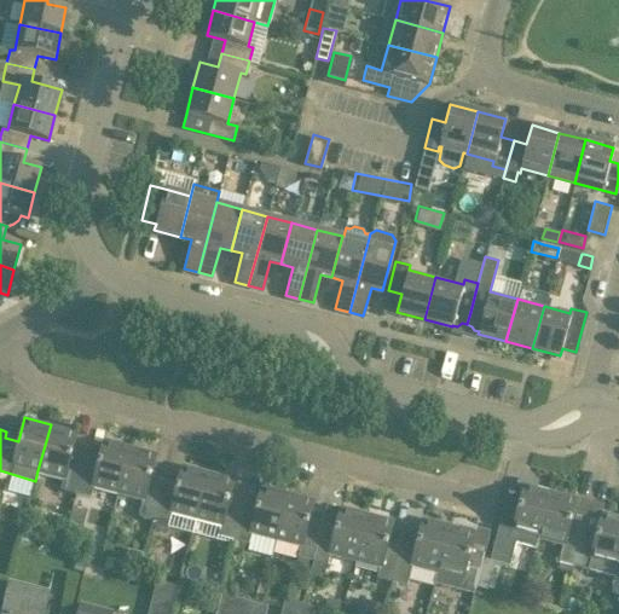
[(51,424),(38,470),(63,478),(61,487),(75,491),(86,452),(71,449),(76,430),(51,424)]
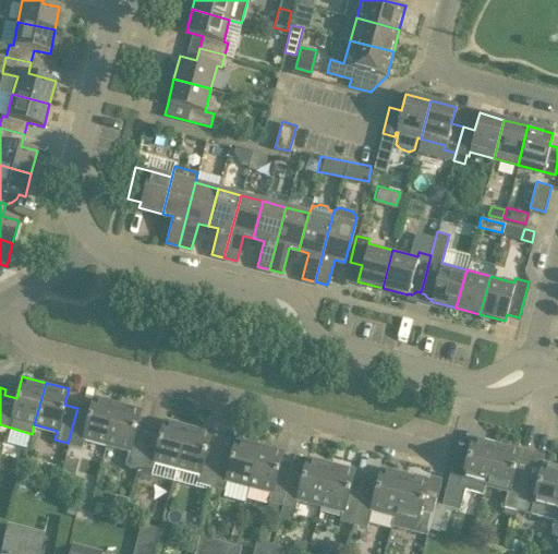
[(77,408),(68,443),(82,446),(84,437),(106,444),(117,401),(94,395),(89,411),(77,408)]
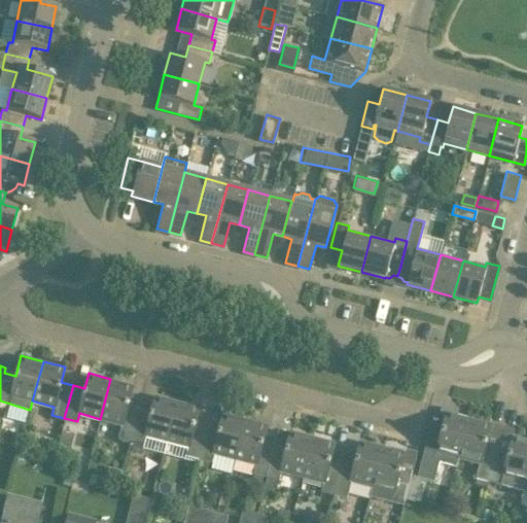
[(110,379),(100,419),(120,424),(117,437),(131,440),(139,407),(128,404),(133,385),(110,379)]
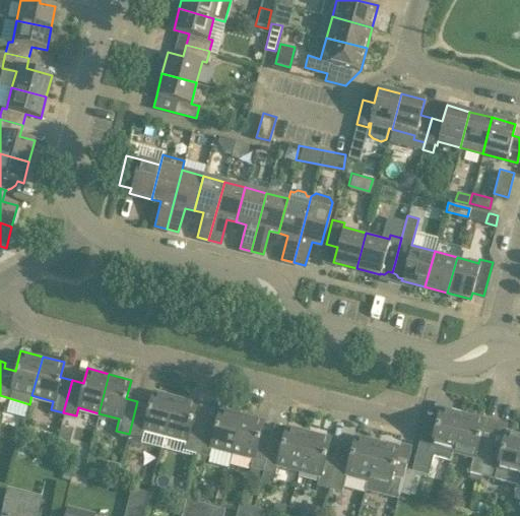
[(137,401),(129,434),(141,438),(143,429),(165,435),(175,395),(152,390),(149,404),(137,401)]
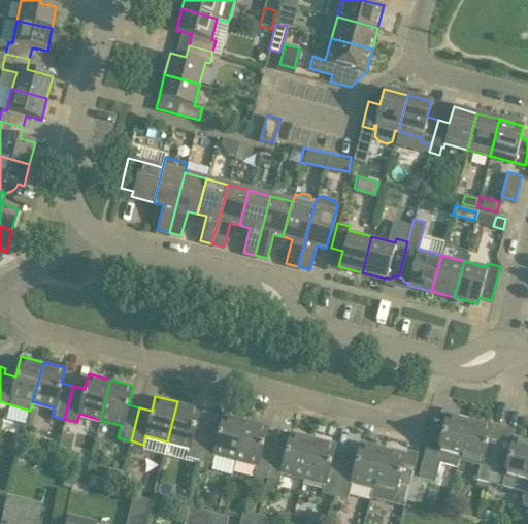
[(177,401),(167,441),(188,447),(186,455),(199,459),(207,426),(196,423),(199,407),(177,401)]
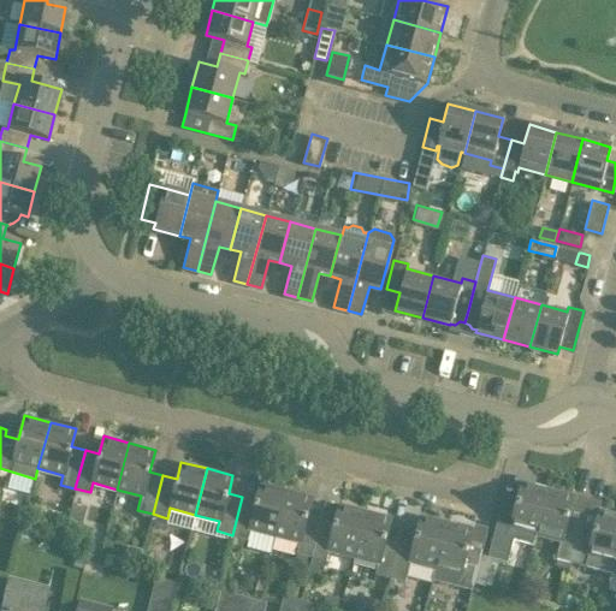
[(535,534),(548,487),(522,480),(515,504),(502,500),(487,556),(507,561),(513,539),(532,544),(534,534),(535,534)]
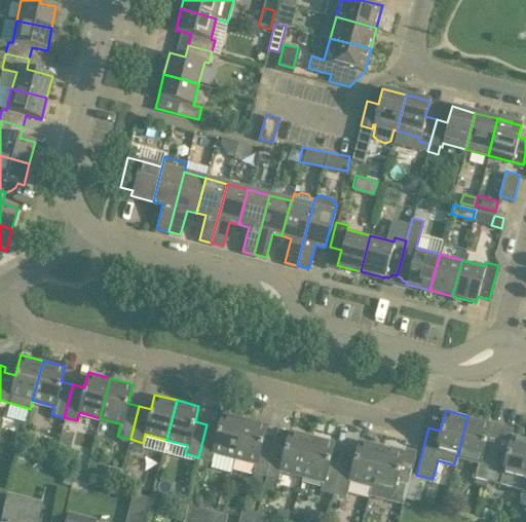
[(207,424),(198,457),(211,460),(213,452),(233,457),(245,417),(222,412),(218,427),(207,424)]
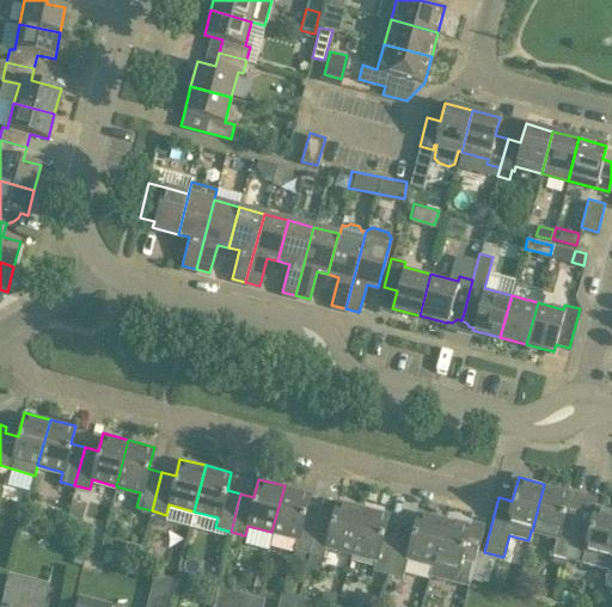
[(544,484),(532,531),(556,537),(551,553),(567,557),(575,526),(562,522),(569,491),(544,484)]
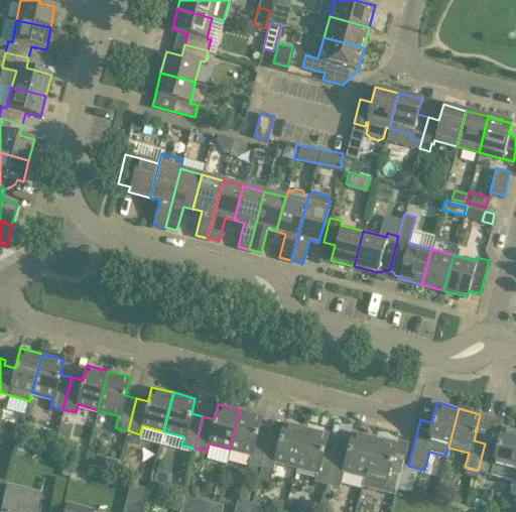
[(240,409),(229,449),(250,454),(247,463),(260,466),(267,438),(256,435),(261,415),(240,409)]
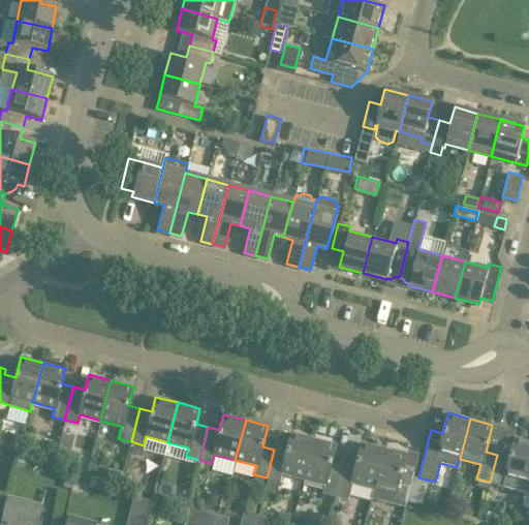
[(267,477),(279,481),(282,472),(303,477),(313,438),(291,432),(287,448),(286,453),(274,450),(267,477)]
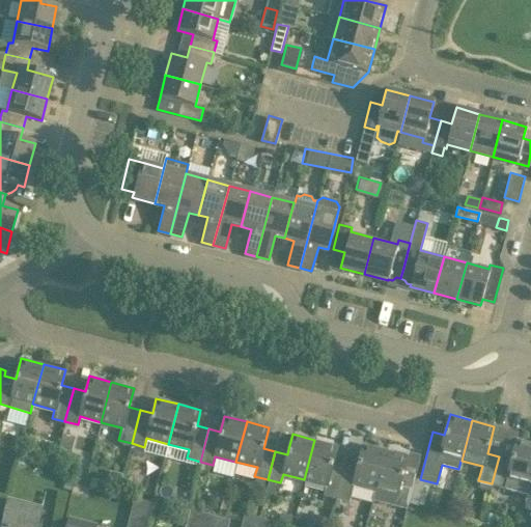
[(530,442),(516,439),(510,460),(499,456),(492,483),(526,493),(530,472),(530,442)]
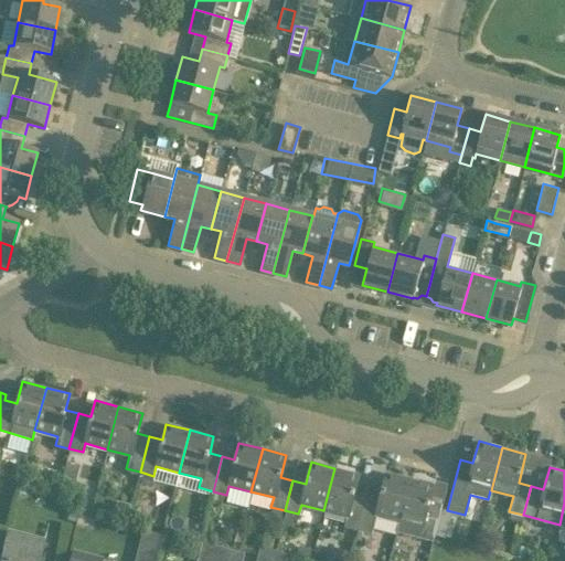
[(334,468),(323,510),(345,517),(343,526),(358,529),(365,499),(353,496),(359,474),(334,468)]
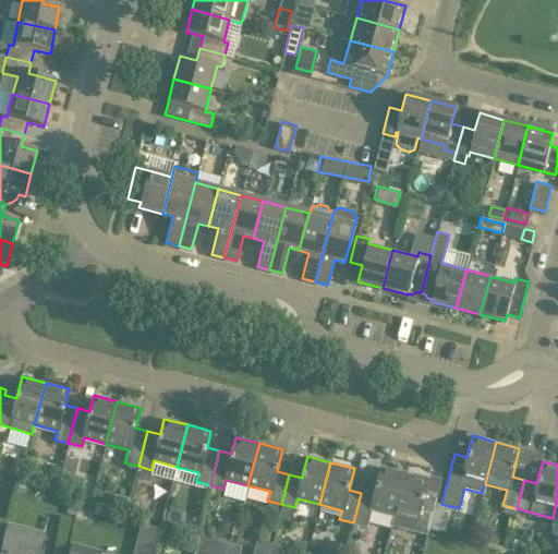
[(381,467),(373,496),(361,493),(353,522),(366,527),(372,509),(393,515),(404,472),(381,467)]
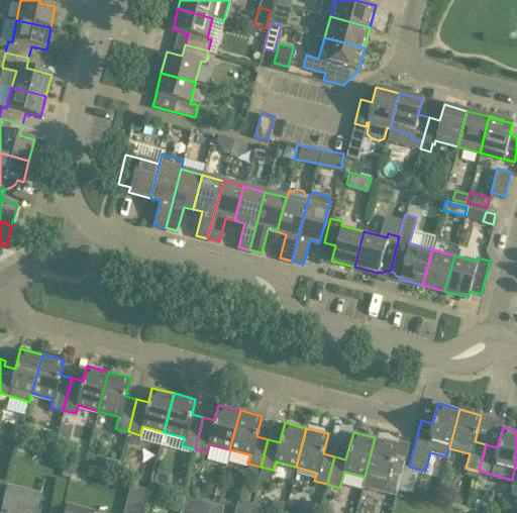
[(375,437),(365,477),(362,486),(383,491),(396,494),(397,489),(399,483),(400,480),(403,467),(391,464),(397,443),(375,437)]
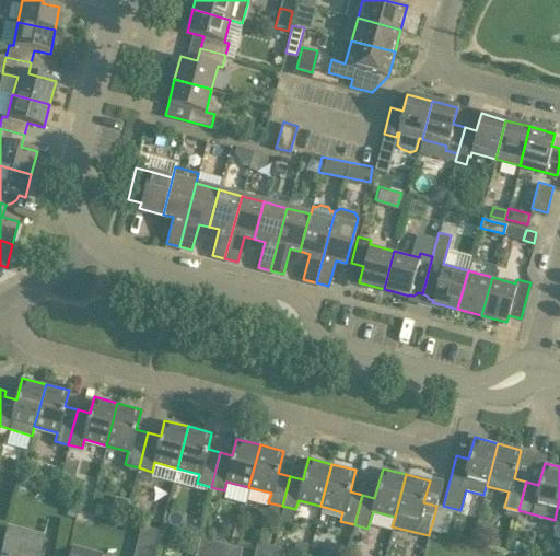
[(441,533),(443,526),(432,523),(430,530),(441,533)]
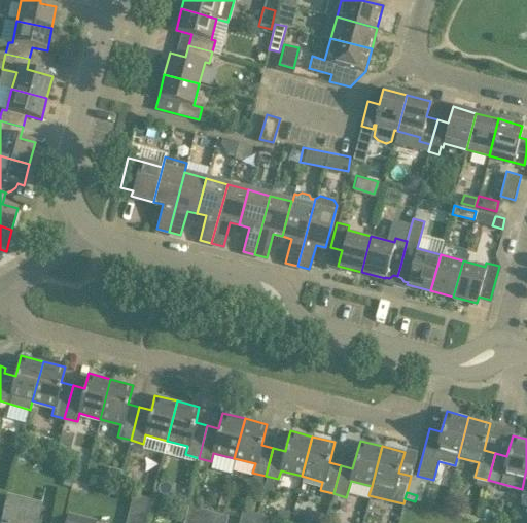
[(142,522),(145,514),(148,497),(133,494),(129,510),(125,522),(142,522)]
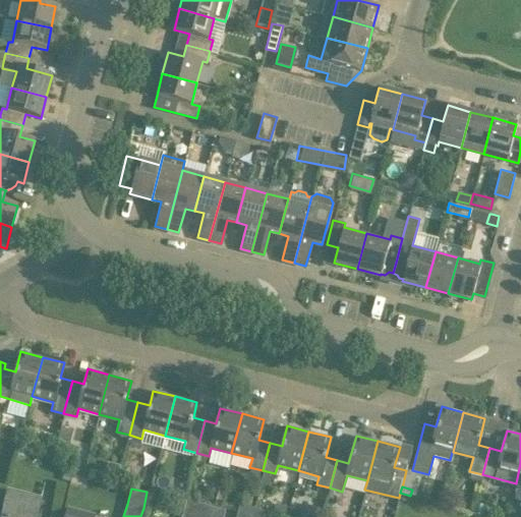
[(36,516),(41,498),(7,491),(1,516),(5,516),(36,516)]
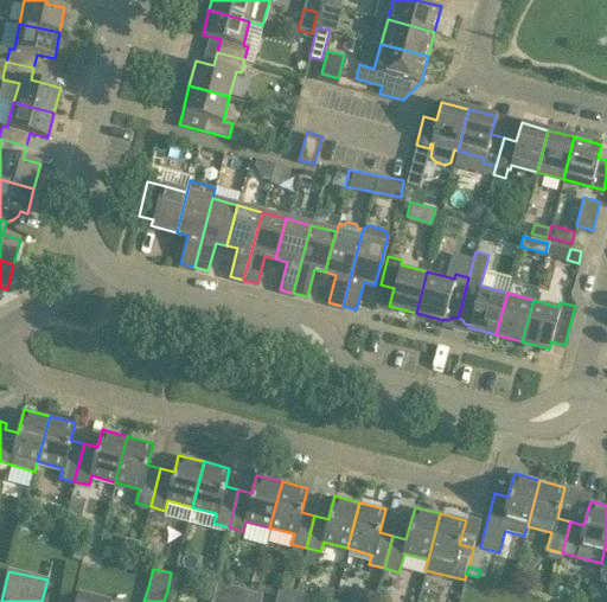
[(561,599),(564,588),(554,584),(551,595),(561,599)]
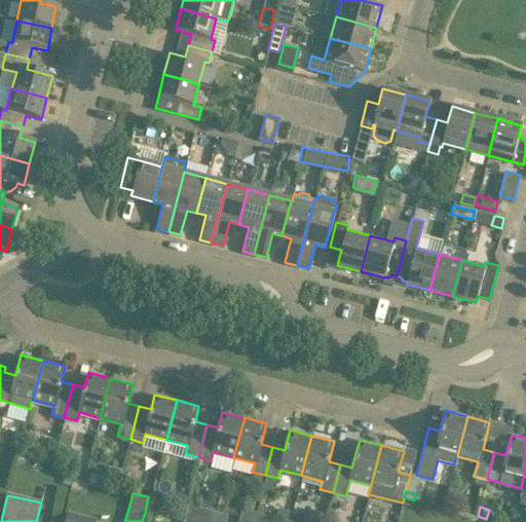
[(288,511),(276,508),(275,515),(287,518),(288,511)]
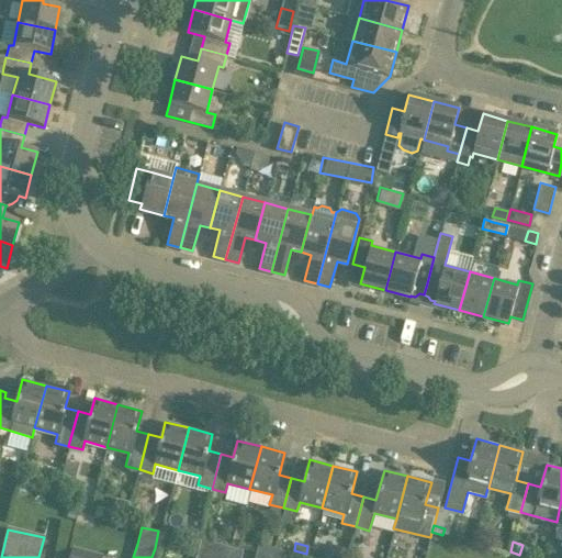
[(229,545),(229,546),(225,557),(240,557),(244,548),(229,545)]
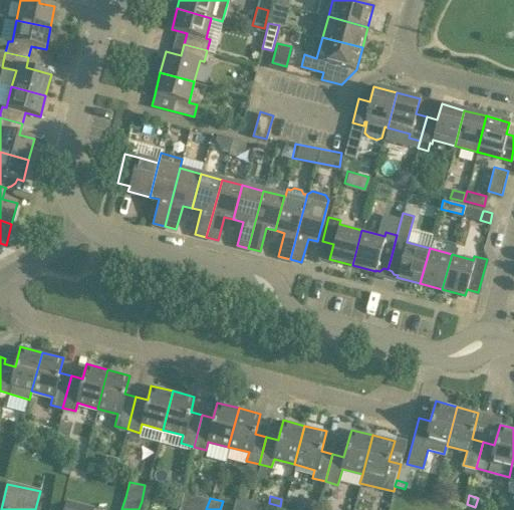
[(305,509),(313,509),(316,500),(308,498),(305,509)]
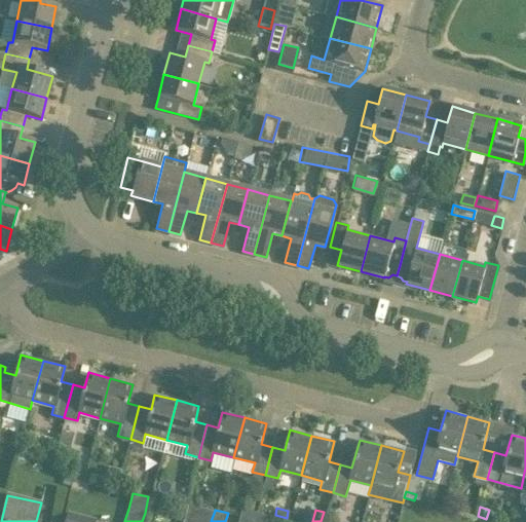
[(65,521),(95,521),(96,519),(68,511),(65,521)]
